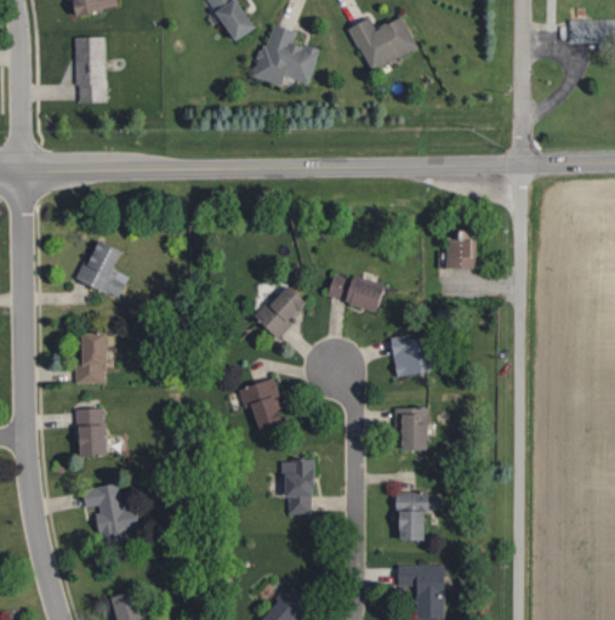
[(69,0),(69,1),(72,13),(118,5),(115,0),(69,0)]
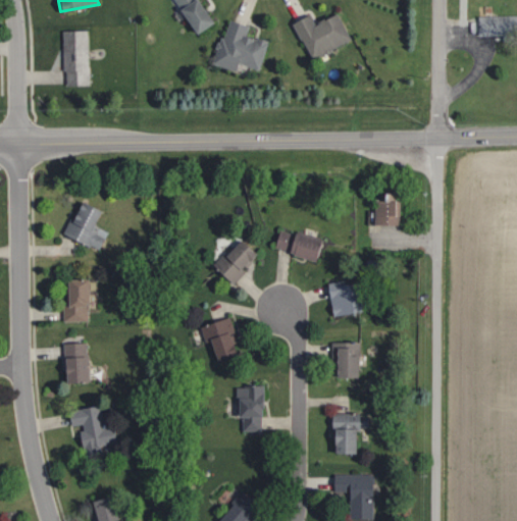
[(172,0),(195,33),(211,21),(196,0),(172,0)]
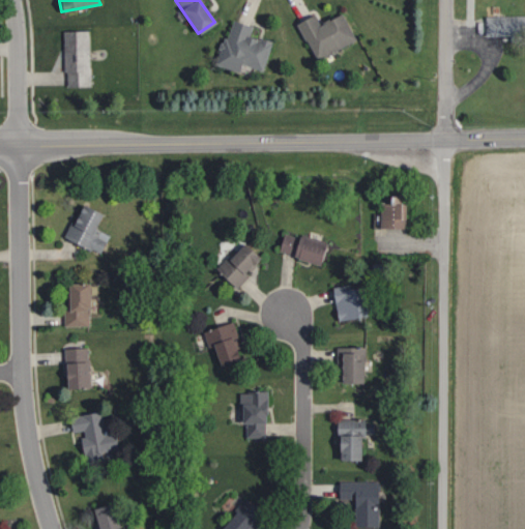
[(357,40),(344,12),(320,24),(315,13),(297,22),(316,60),(357,40)]
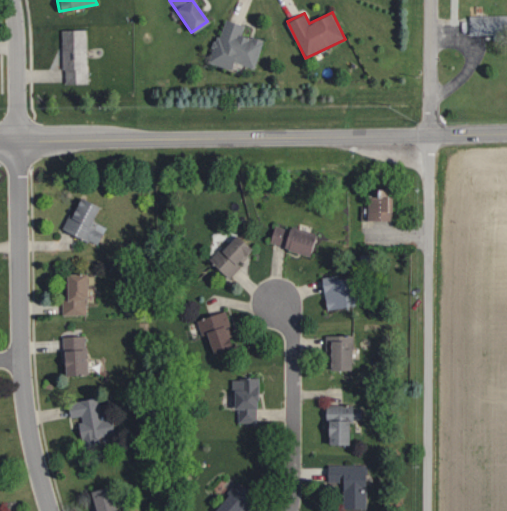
[(506,15),(469,17),(470,33),(506,31),(506,15)]
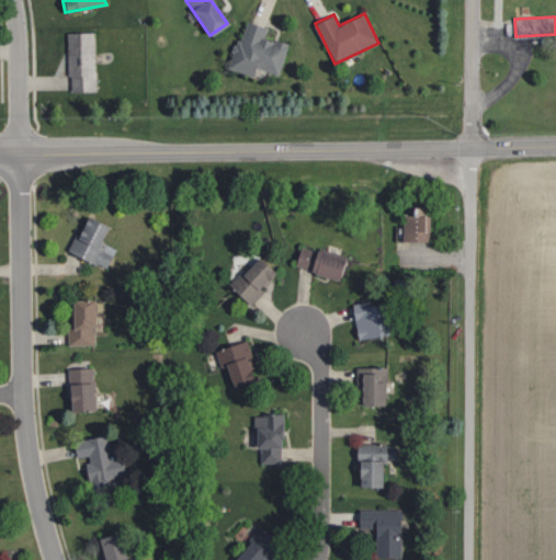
[(280,76),(290,45),(265,37),(269,27),(246,21),(230,69),(253,77),(257,68),(280,76)]
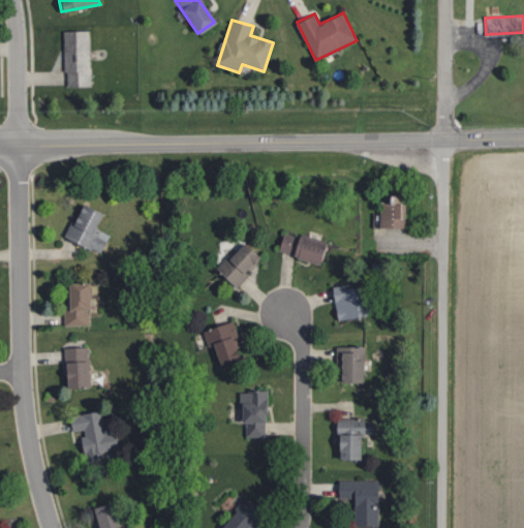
[(91,31),(65,31),(66,63),(75,63),(75,87),(92,87),(91,31)]
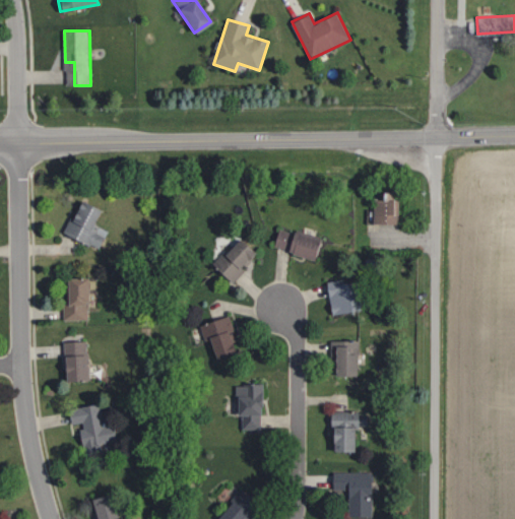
[(398,224),(399,193),(379,193),(379,200),(374,200),(373,223),(398,224)]
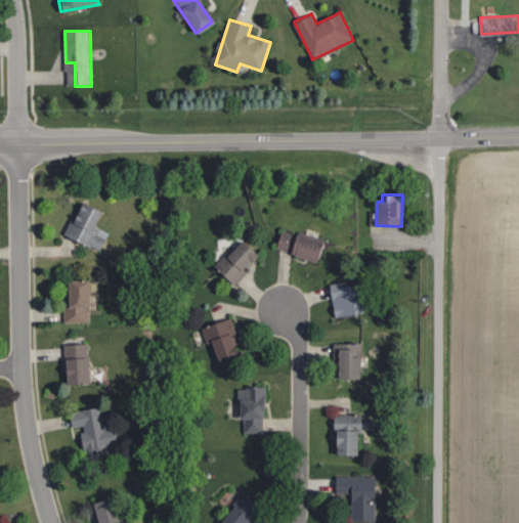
[(104,212),(79,203),(66,237),(101,251),(106,237),(96,233),(104,212)]
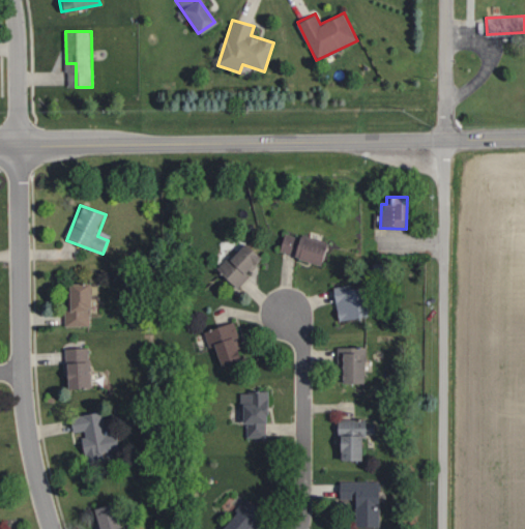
[(280,253),(325,266),(331,246),(285,232),(280,253)]
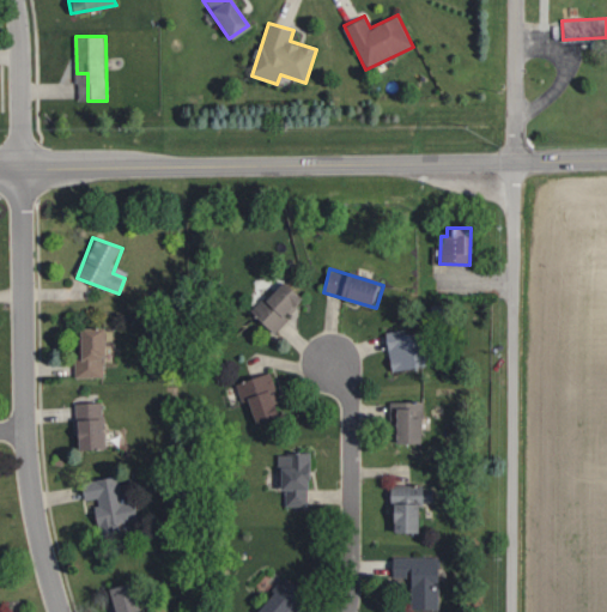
[(303,298),(283,279),(250,313),(274,335),(290,319),(286,315),(303,298)]
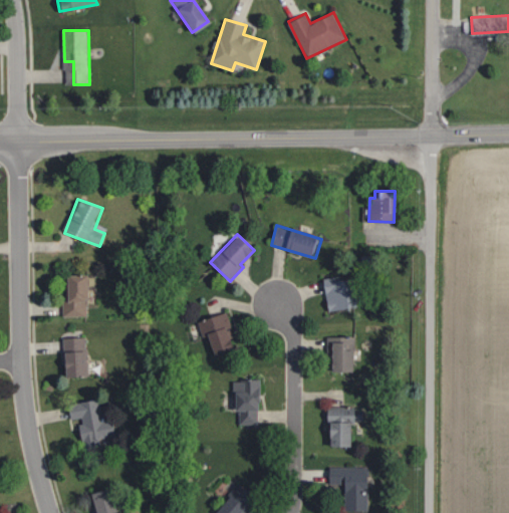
[(65,274),(64,316),(86,317),(87,275),(65,274)]
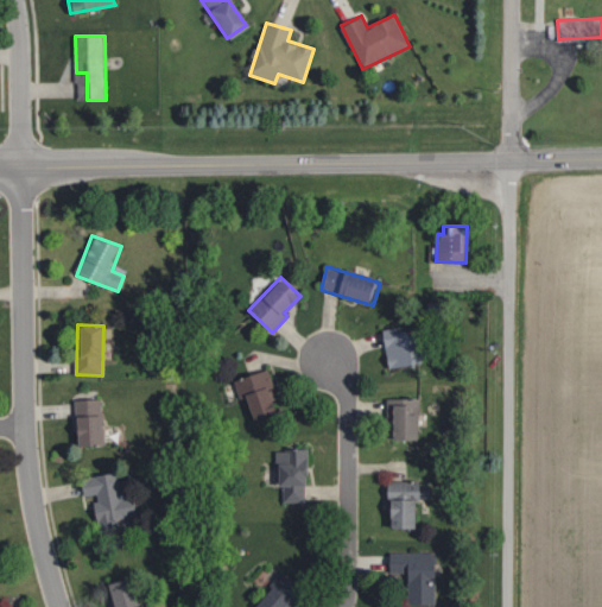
[(391,370),(417,362),(406,324),(380,333),(391,370)]
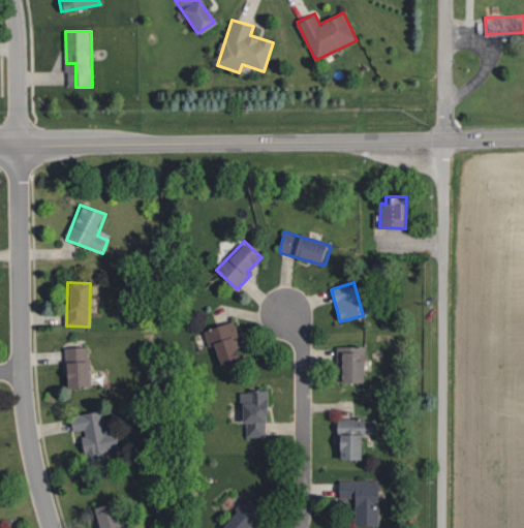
[(241,347),(234,321),(207,329),(217,366),(236,360),(233,350),(241,347)]
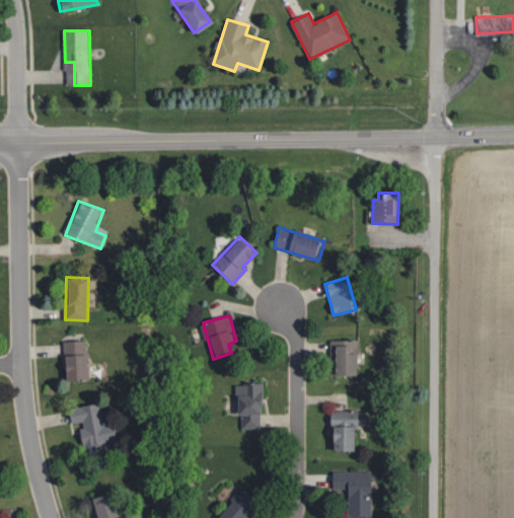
[(332,341),(333,376),(358,375),(357,340),(332,341)]
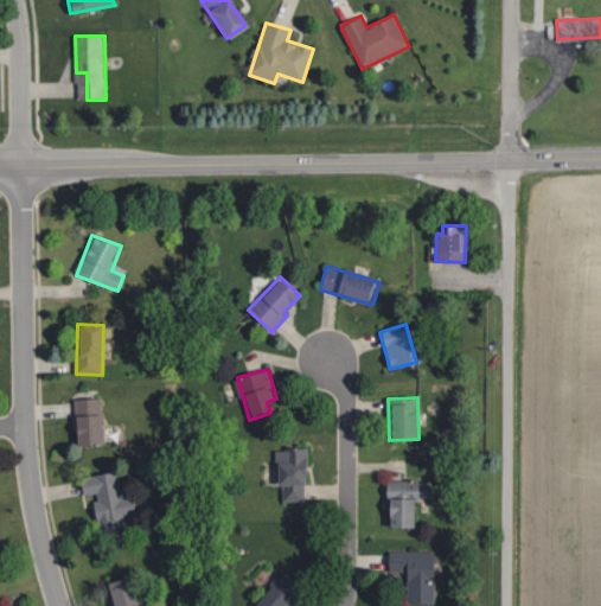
[(101,446),(100,399),(75,400),(76,446),(101,446)]
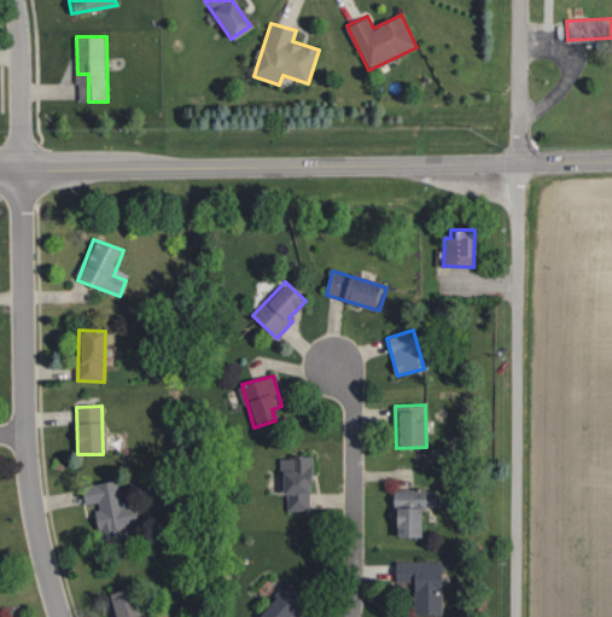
[(289,511),(312,511),(310,457),(280,458),(280,495),(287,495),(289,511)]
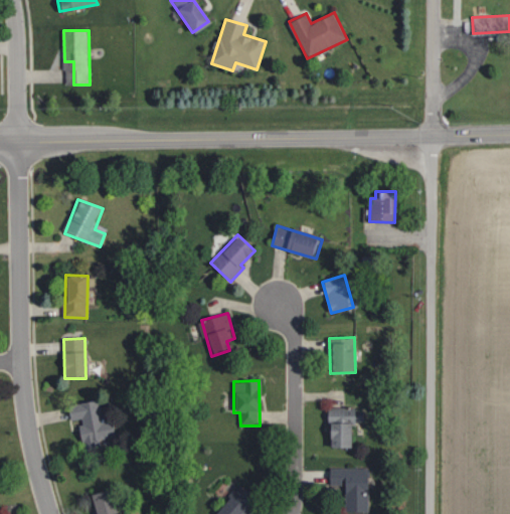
[(86,449),(118,434),(110,417),(105,419),(94,398),(67,410),(74,424),(86,449)]
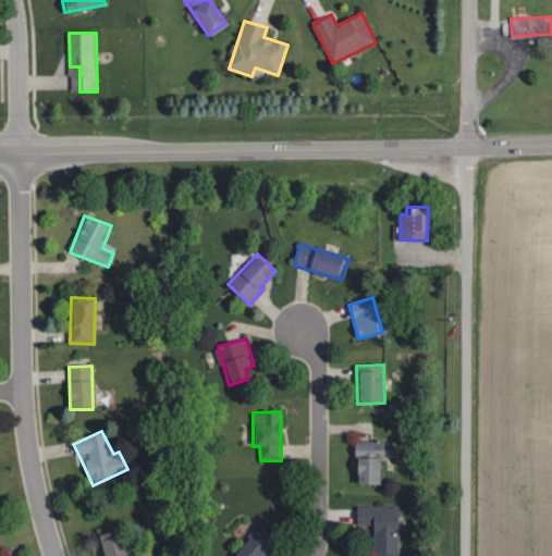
[(355,484),(379,484),(379,457),(390,457),(390,441),(354,442),(355,484)]
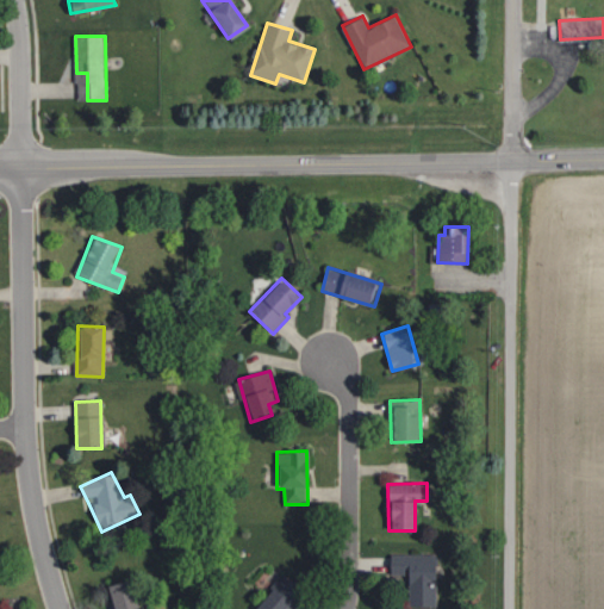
[(437,607),(437,554),(391,554),(391,576),(411,576),(410,607),(437,607)]
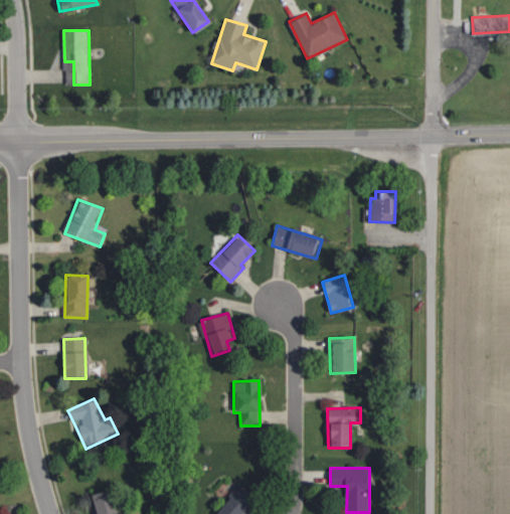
[(238,513),(252,500),(238,487),(214,513),(238,513)]
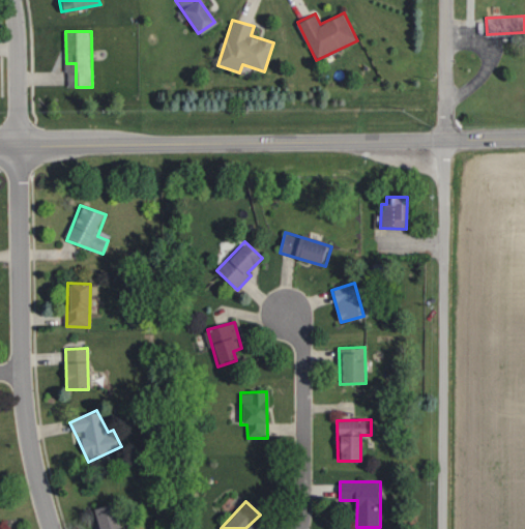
[(117,528),(109,503),(91,509),(97,528),(117,528)]
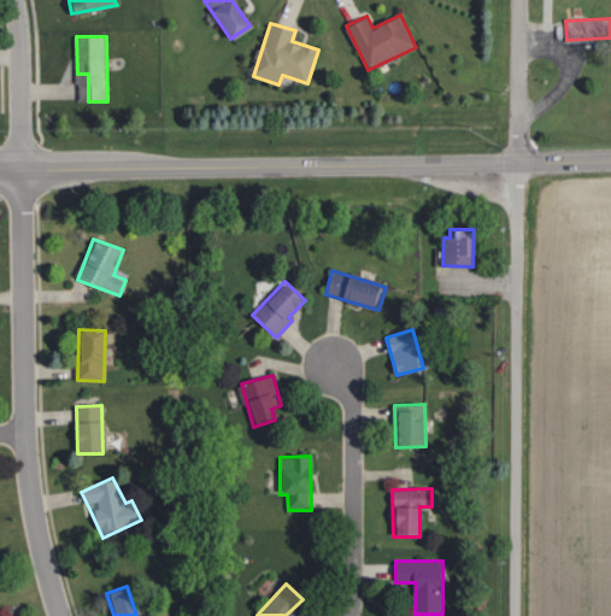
All buildings are outlined.
